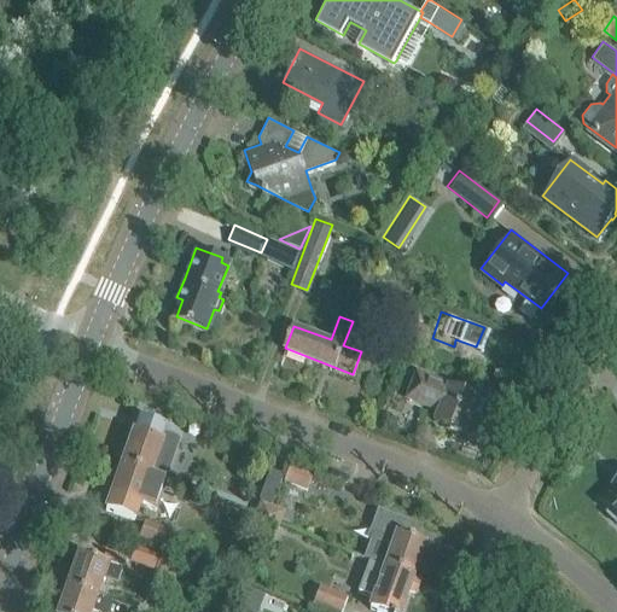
[(428,328),(411,321),(402,341),(419,348),(428,328)]
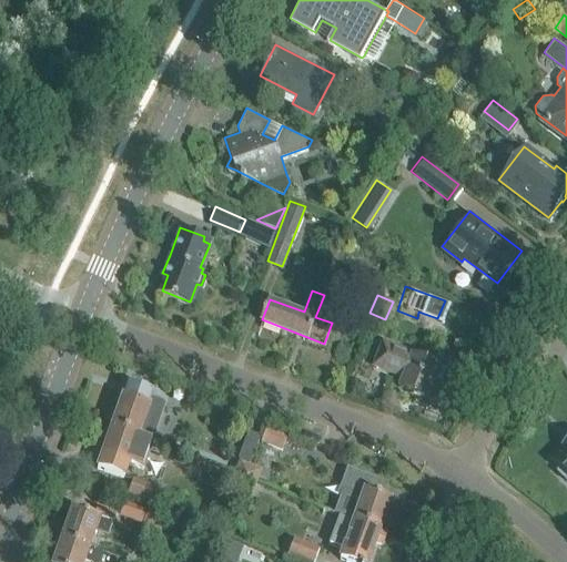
[(449,392),(461,363),(437,354),(435,361),(412,353),(412,350),(382,338),(372,363),(394,371),(403,375),(400,384),(426,394),(429,385),(449,392)]
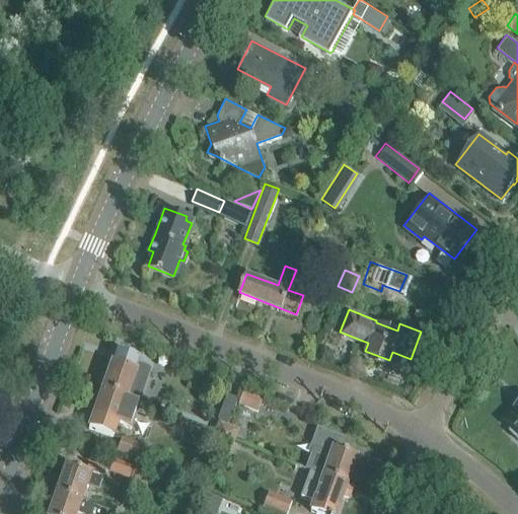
[(100,385),(126,393),(139,398),(154,356),(139,351),(138,355),(116,347),(112,358),(111,358),(105,372),(101,371),(98,379),(102,381),(100,385)]
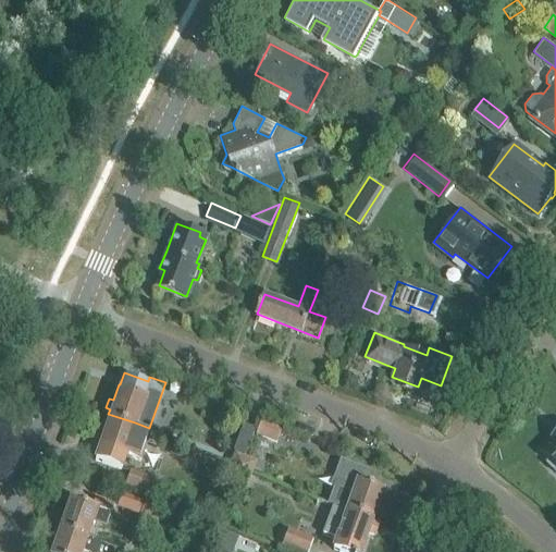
[(149,428),(135,422),(108,414),(98,442),(108,445),(102,460),(120,465),(125,451),(139,456),(149,428)]
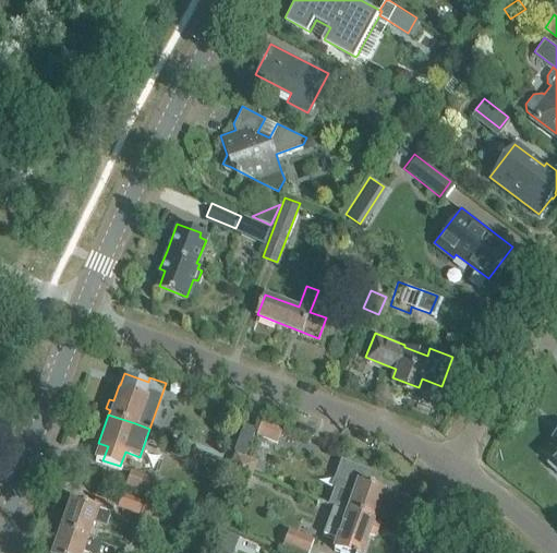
[(254,432),(275,441),(280,427),(259,419),(254,432)]
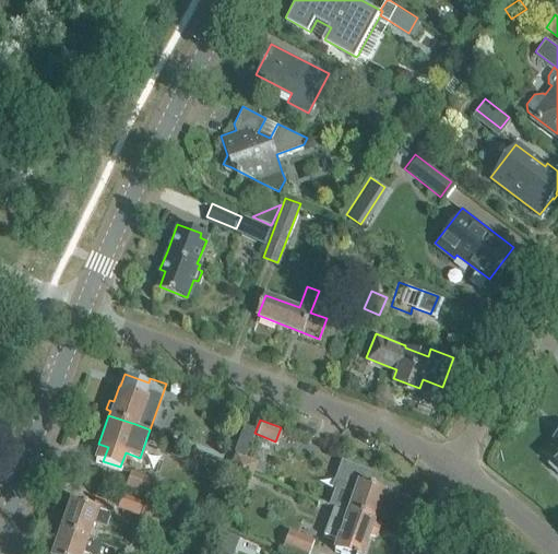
[(248,443),(254,426),(242,423),(233,448),(245,452),(248,443)]
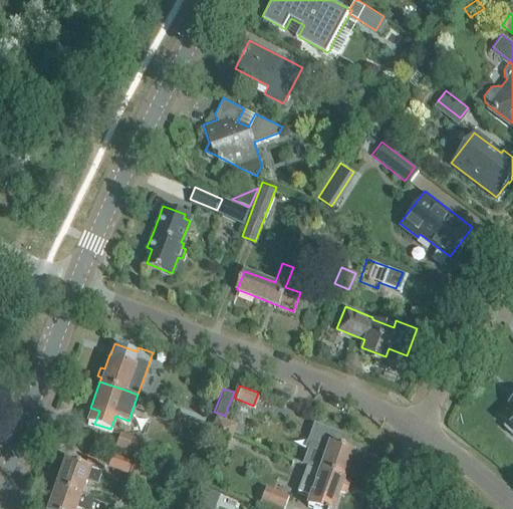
[(512,399),(498,414),(512,428),(512,399)]
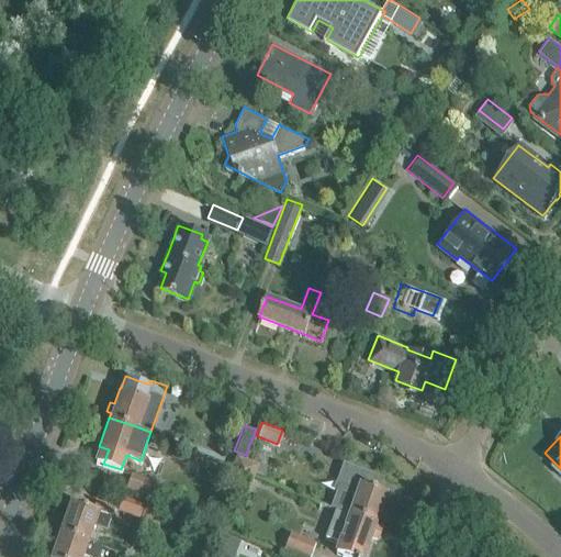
[(242,468),(245,456),(234,452),(229,463),(242,468)]
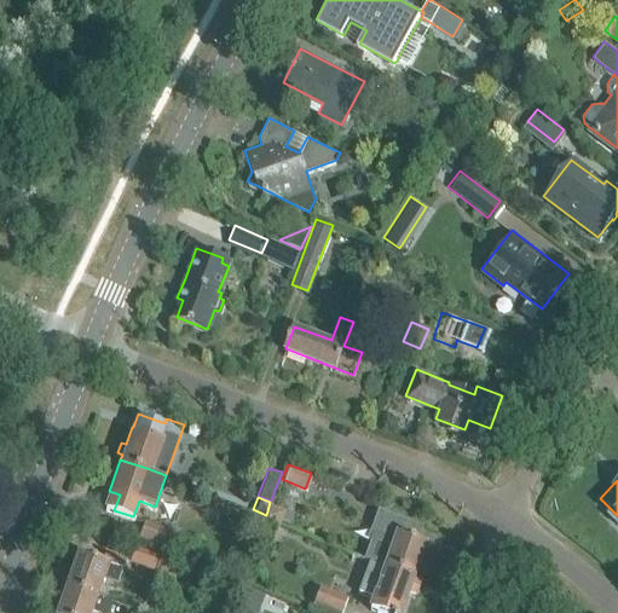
[(266,515),(278,520),(282,508),(270,502),(266,515)]
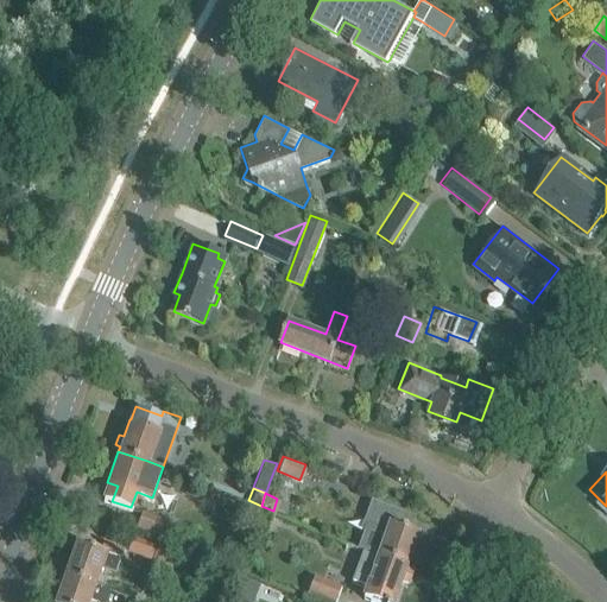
[(364,528),(358,544),(364,546),(377,552),(405,562),(417,530),(402,525),(406,513),(370,499),(360,526),(364,528)]
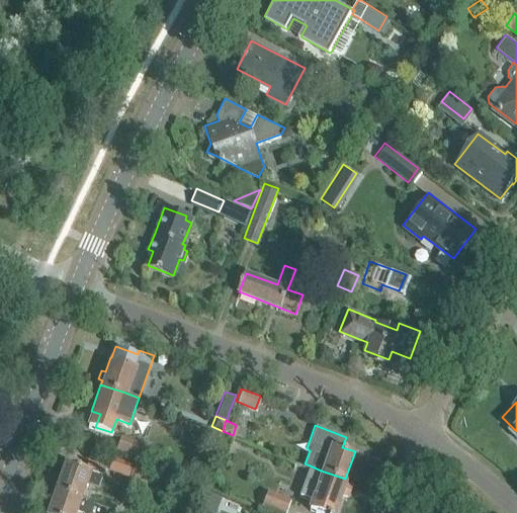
[(223,431),(211,426),(206,438),(219,443),(223,431)]
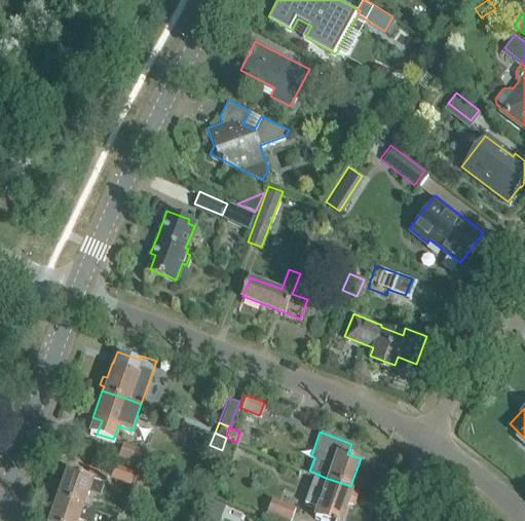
[(226,438),(222,450),(231,454),(236,442),(226,438)]
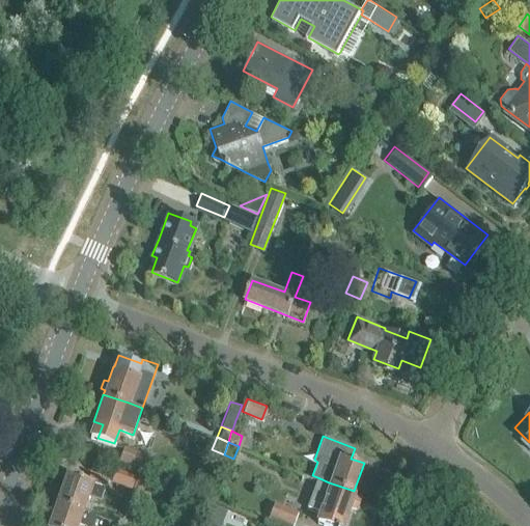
[(116,458),(138,466),(142,453),(120,444),(116,458)]
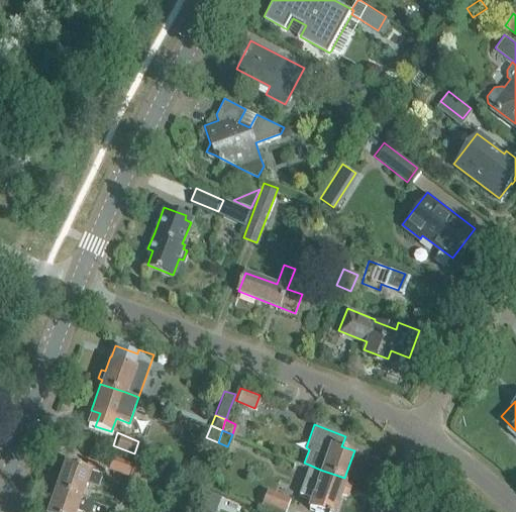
[(110,467),(146,481),(150,469),(134,463),(134,464),(114,455),(110,467)]
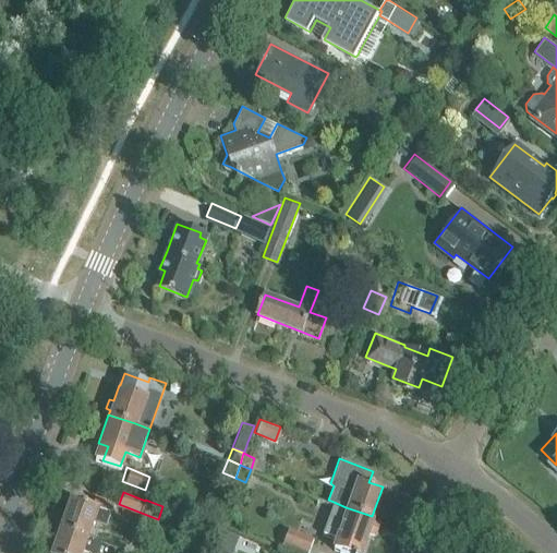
[(62,521),(60,526),(99,540),(101,536),(95,533),(100,519),(107,521),(113,503),(95,496),(92,505),(71,497),(65,513),(61,511),(57,519),(62,521)]
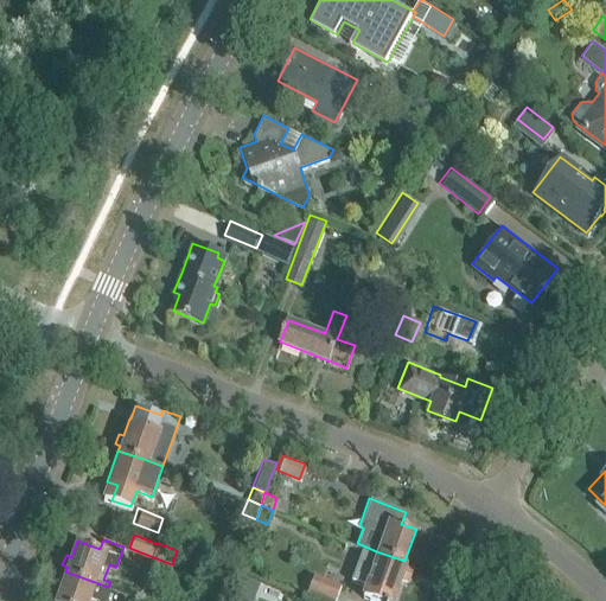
[(363,545),(350,579),(364,584),(361,594),(377,600),(390,600),(400,575),(407,579),(412,564),(404,561),(376,551),(363,545)]
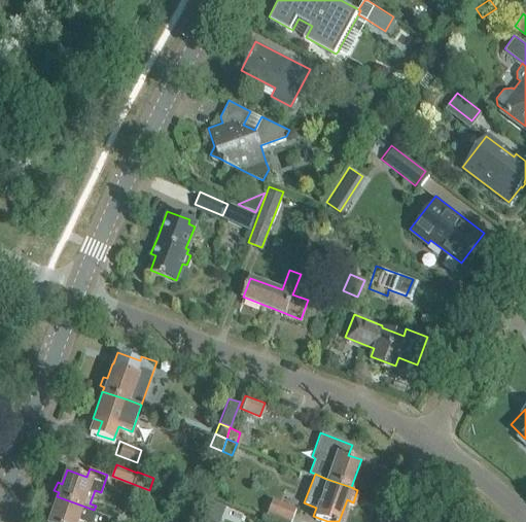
[(75,521),(79,513),(92,517),(94,510),(57,496),(46,521),(75,521)]
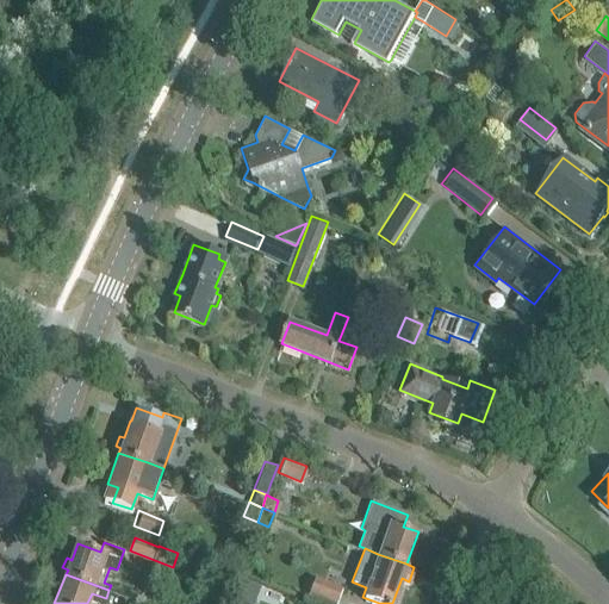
[(314,576),(306,597),(305,598),(321,603),(322,603),(324,599),(335,603),(341,586),(314,576)]
